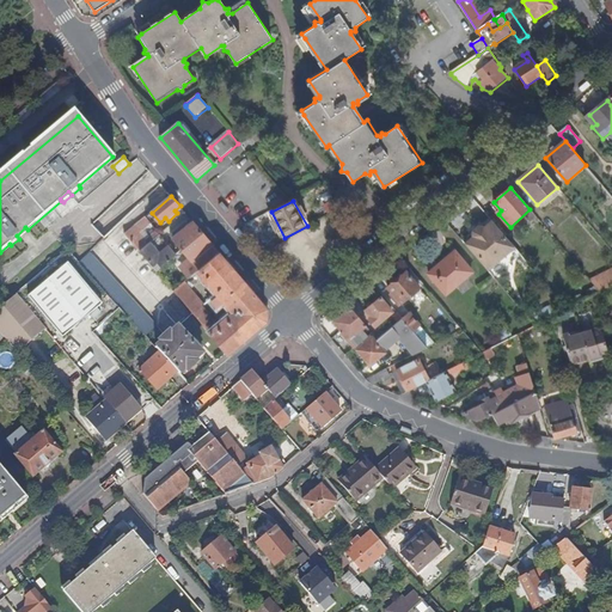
[(152,224),(146,218),(126,234),(140,251),(148,244),(140,234),(146,228),(152,224)]
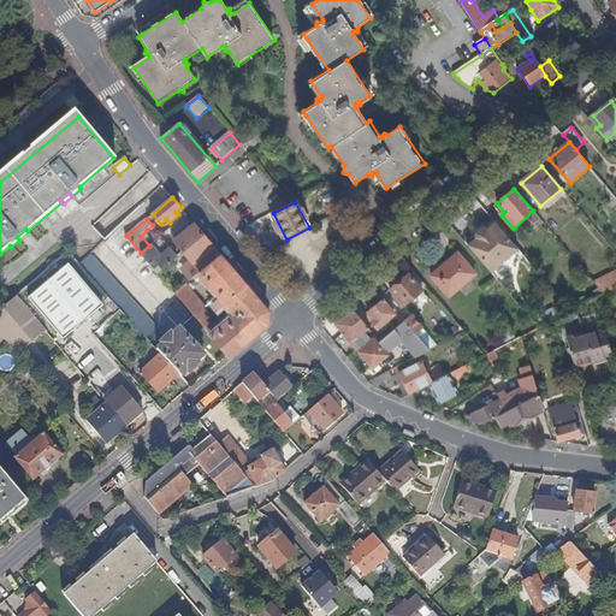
[(490,272),(517,249),(496,223),(489,229),(487,230),(486,230),(485,235),(481,237),(478,238),(477,240),(468,247),(490,272)]
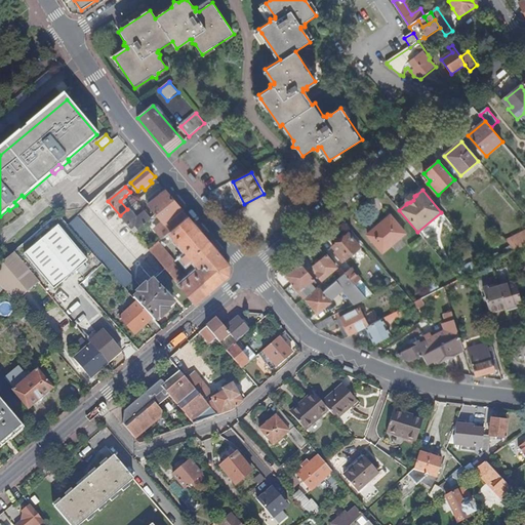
[(157,214),(174,200),(166,191),(163,194),(161,191),(151,200),(153,202),(150,205),(157,214)]
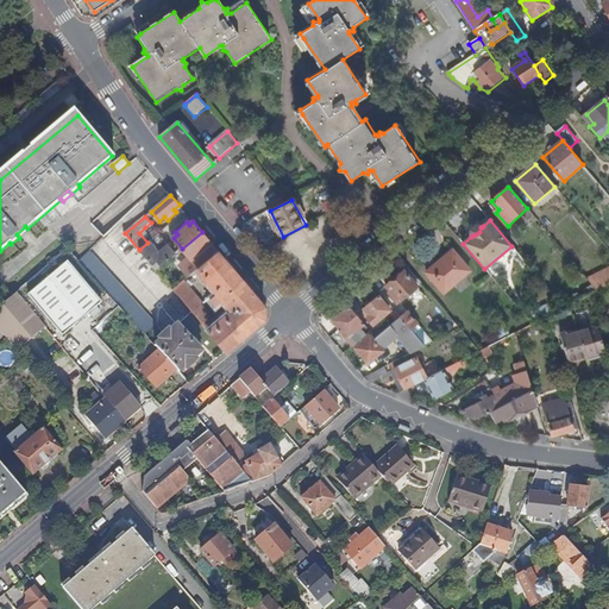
[(470,236),(471,237),(472,236),(476,234),(479,232),(481,227),(482,227),(481,226),(476,225),(470,231),(470,236)]
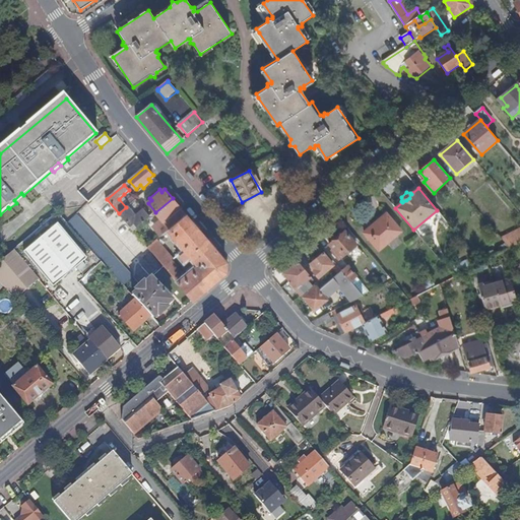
[(14,200),(16,203),(24,196),(23,195),(21,193),(14,200)]
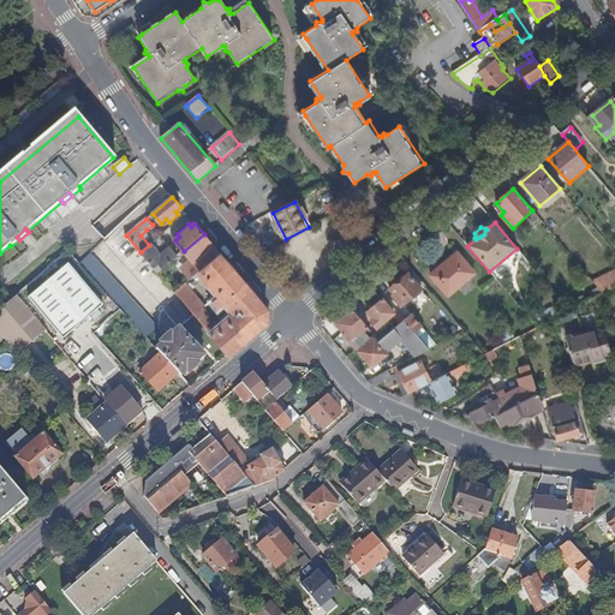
[(153,237),(147,230),(141,236),(149,245),(155,240),(153,237)]
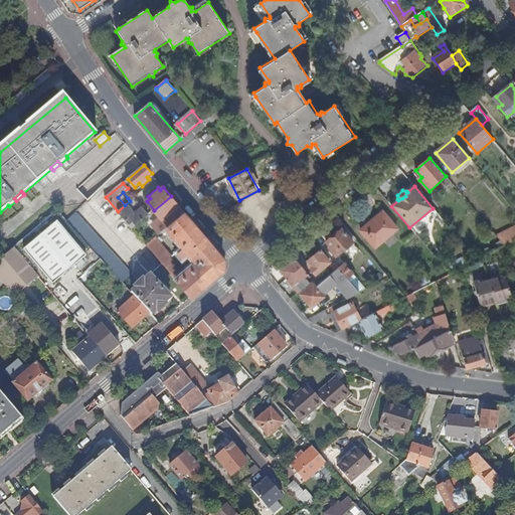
[(168,226),(185,212),(179,205),(171,196),(154,210),(161,218),(154,224),(161,233),(168,226)]
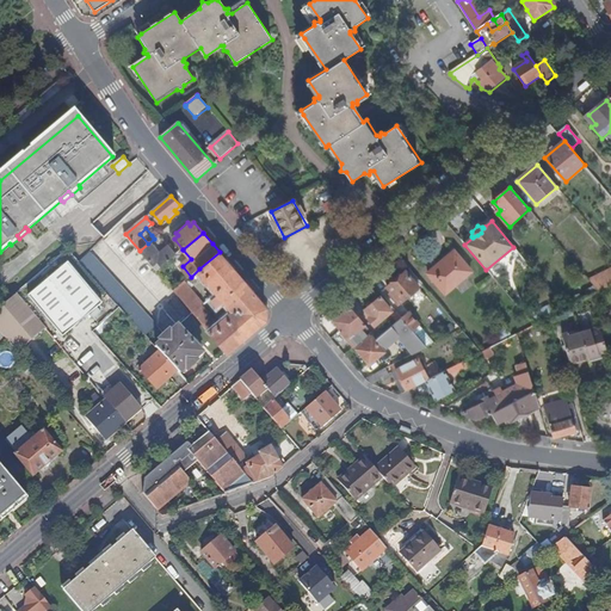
[(156,271),(177,254),(170,246),(161,253),(159,251),(167,244),(160,234),(154,239),(148,244),(140,251),(156,271)]
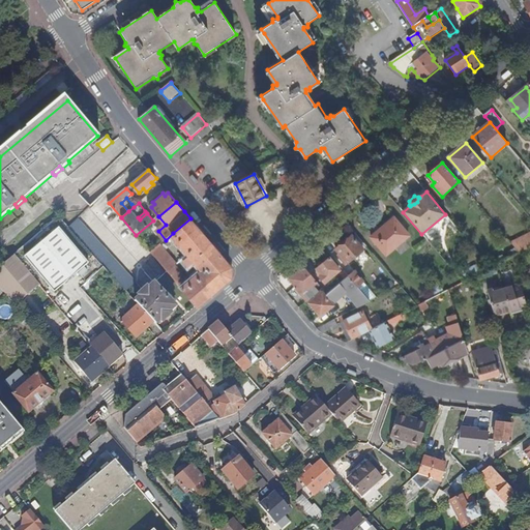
[(428,241),(451,221),(445,214),(421,234),(428,241)]
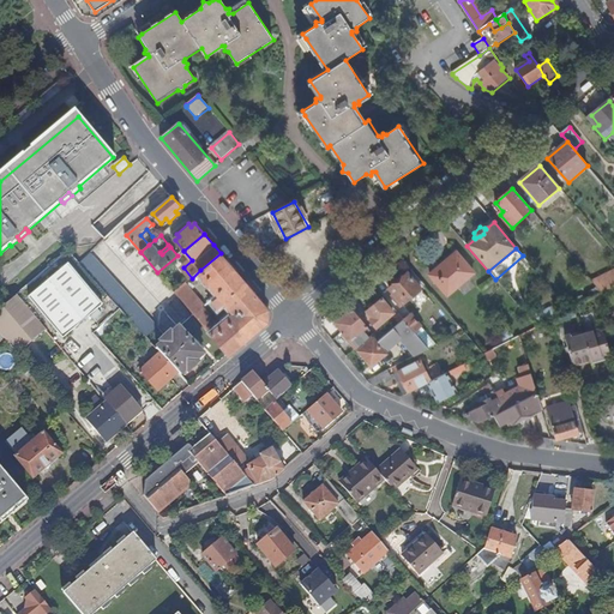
[(217,343),(228,355),(266,323),(268,309),(250,288),(221,253),(200,270),(220,293),(222,295),(220,298),(214,302),(218,308),(227,301),(236,313),(221,327),(211,335),(217,343)]
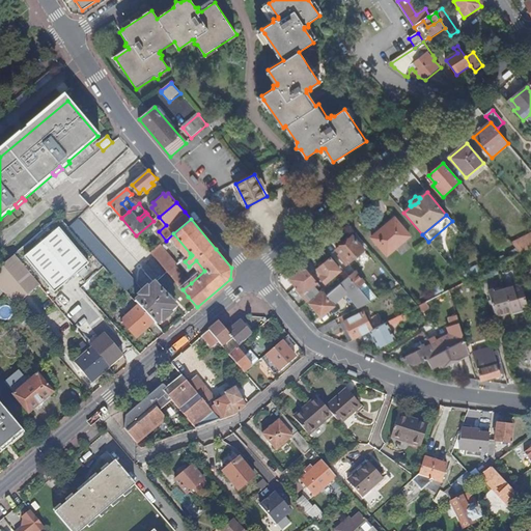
[(411,236),(395,219),(373,238),(388,255),(411,236)]
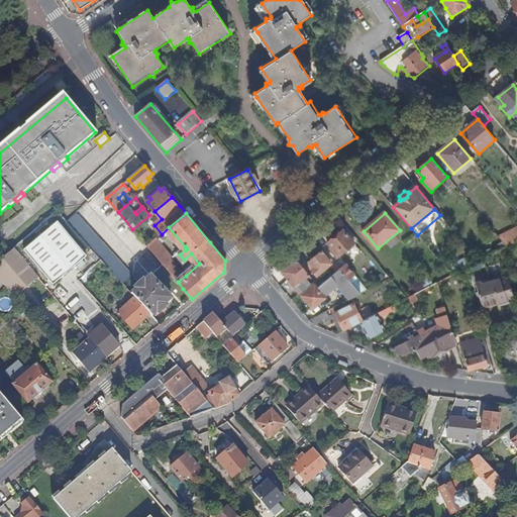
[(104,262),(107,265),(121,281),(129,290),(138,281),(78,214),(69,223),(92,248),(102,260),(104,262)]
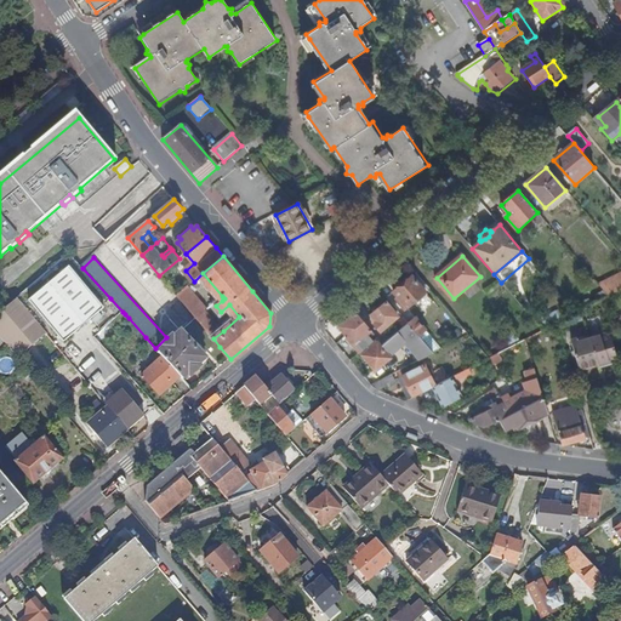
[(104,309),(70,267),(30,301),(64,342),(104,309)]
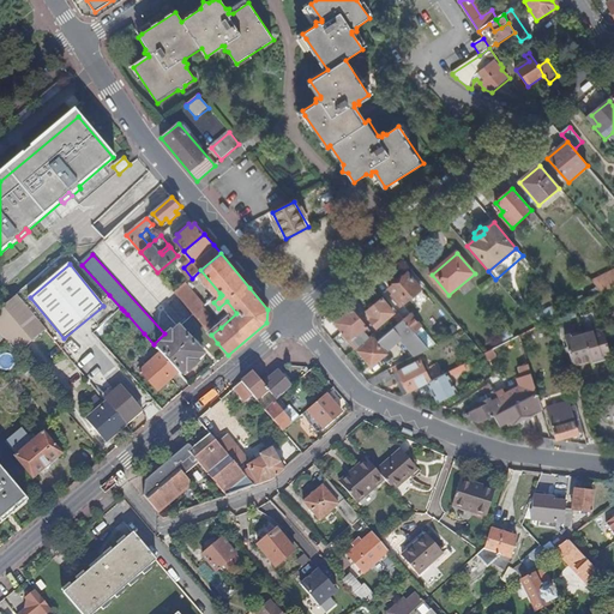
[(613,269),(593,278),(599,293),(613,286),(613,269)]
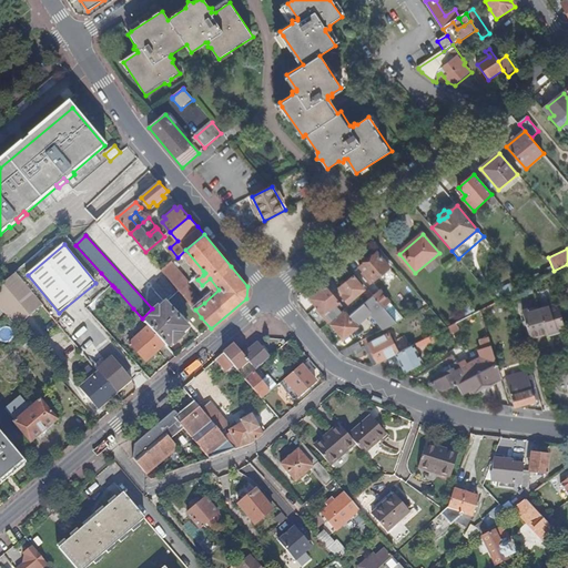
[(389,267),(394,265),(381,250),(377,253),(376,253),(359,267),(364,272),(368,276),(366,279),(368,281),(371,280),(373,283),(391,269),(389,267)]
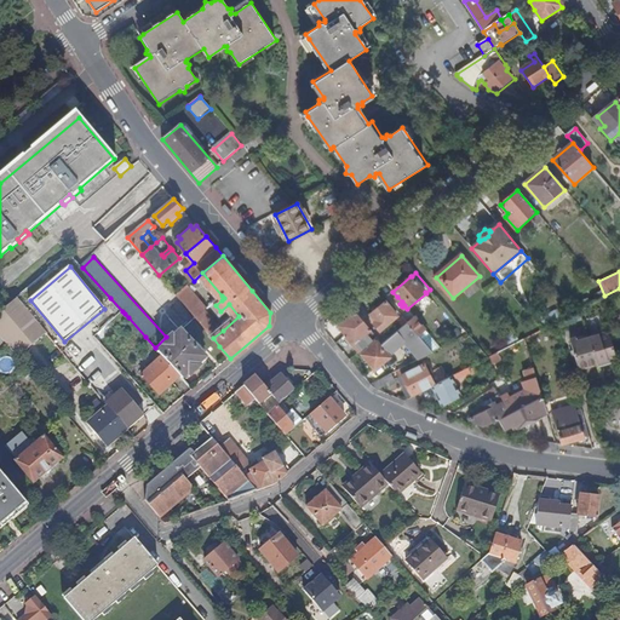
[(196,319),(211,336),(220,327),(206,311),(208,309),(188,285),(176,294),(196,319)]
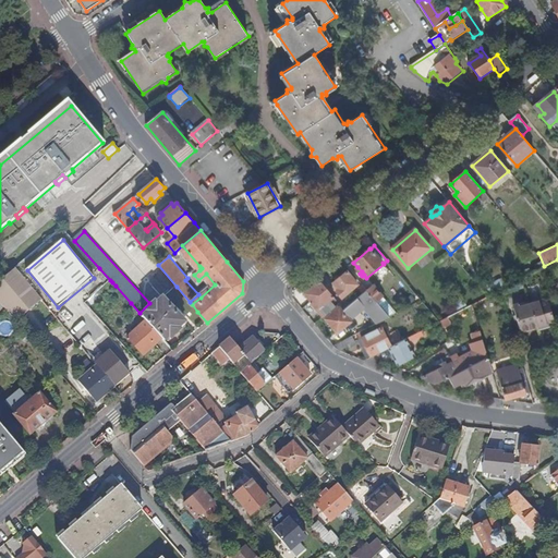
[(0,301),(9,311),(16,320),(41,300),(15,269),(0,281),(0,301)]
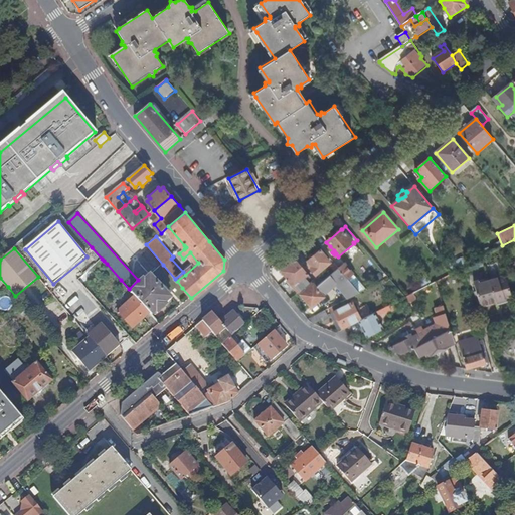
[(320,250),(308,262),(313,267),(310,269),(315,275),(330,263),(320,250)]
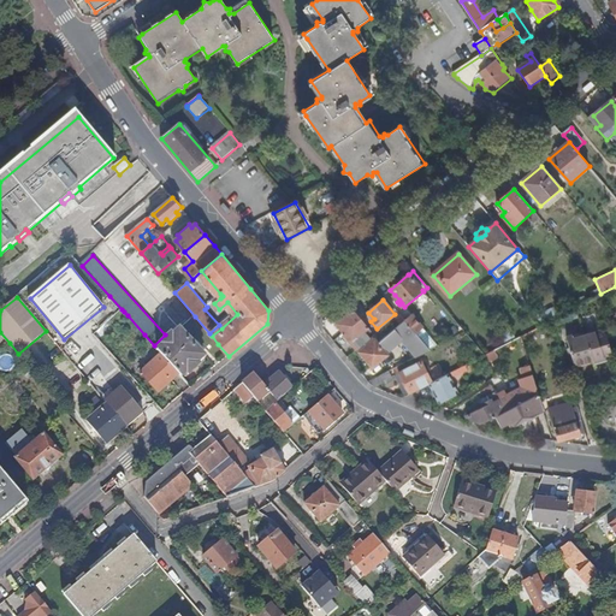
[(94,335),(95,336),(124,312),(122,309),(94,335)]
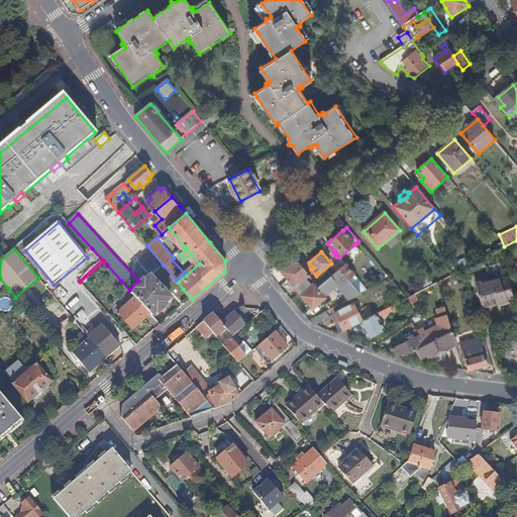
[(310,276),(297,260),(282,272),(297,290),(294,292),(298,296),(301,293),(306,289),(311,284),(306,279),(310,276)]
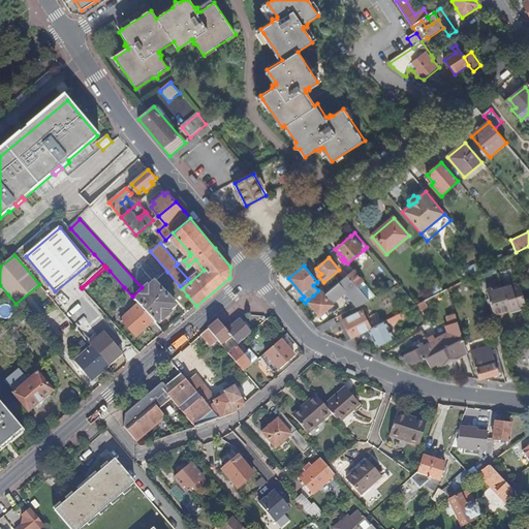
[(82,288),(86,292),(110,271),(106,268),(82,288)]
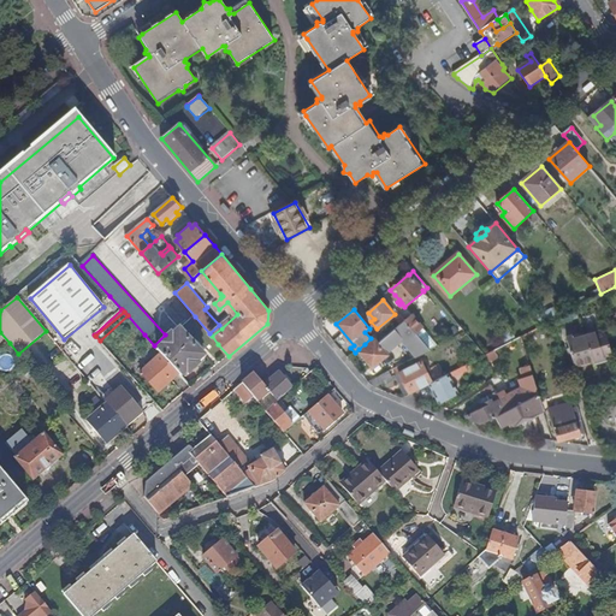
[(412,315),(406,321),(415,333),(422,327),(412,315)]
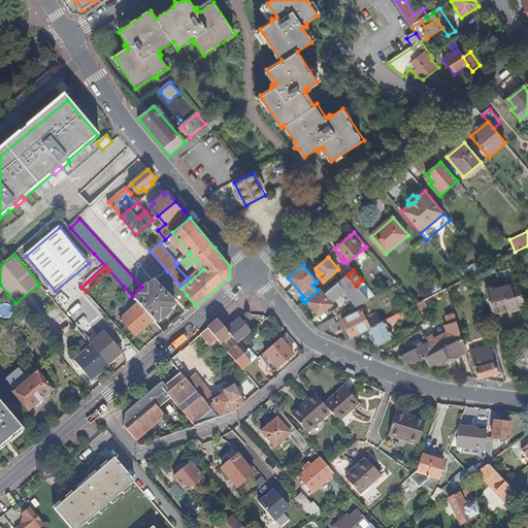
[(465,278),(472,275),(470,270),(463,274),(465,278)]
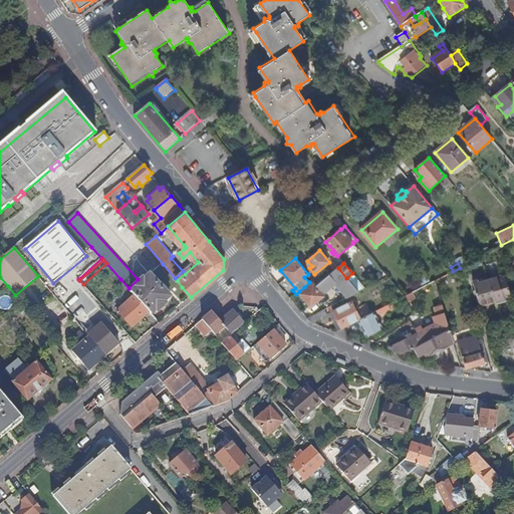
[(150,311),(153,314),(158,310),(159,312),(167,304),(166,302),(182,287),(177,280),(175,278),(163,264),(146,280),(144,279),(136,286),(138,288),(133,292),(136,295),(150,311)]
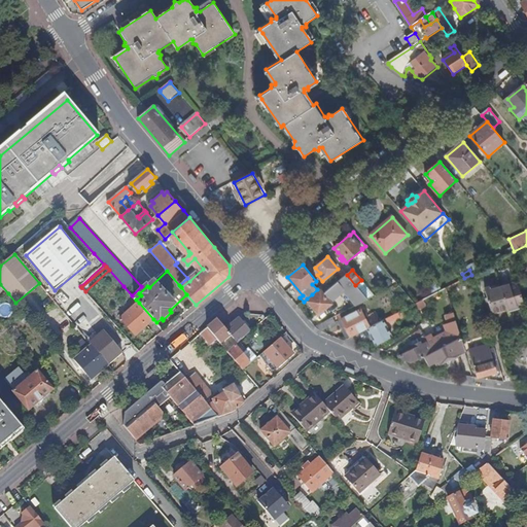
[(357,306),(369,301),(355,285),(347,275),(326,292),(324,294),(322,291),(323,290),(321,286),(317,289),(312,294),(314,296),(309,301),(308,302),(314,309),(316,307),(321,313),(322,312),(331,304),(331,303),(345,291),(357,306)]
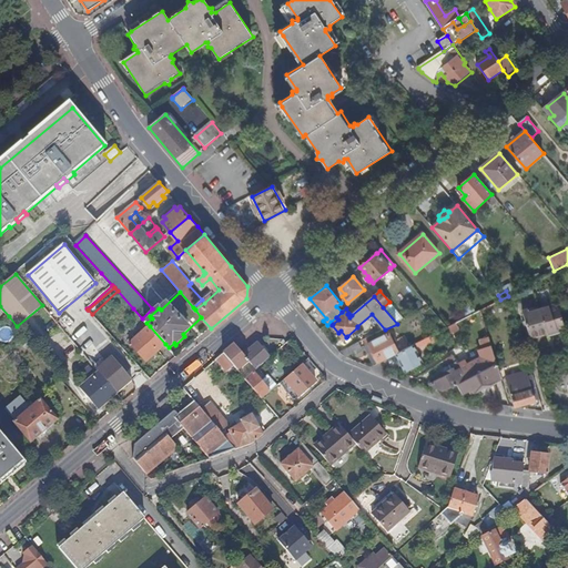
[(193,307),(195,310),(204,303),(202,300),(193,307)]
